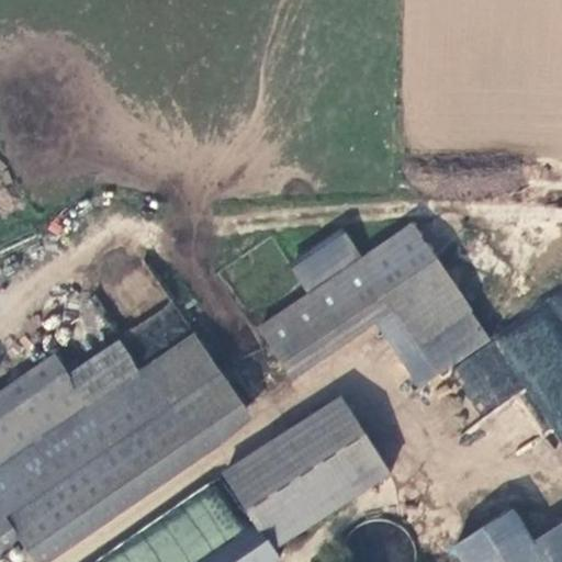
[(310,295),(259,330),(282,364),(383,299),(418,347),(472,312),(413,226),(362,260),(310,295)]
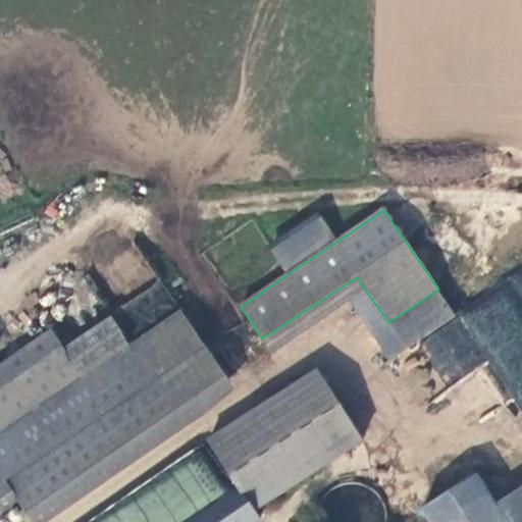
[(272,252),(288,274),(336,242),(321,219),(272,252)]
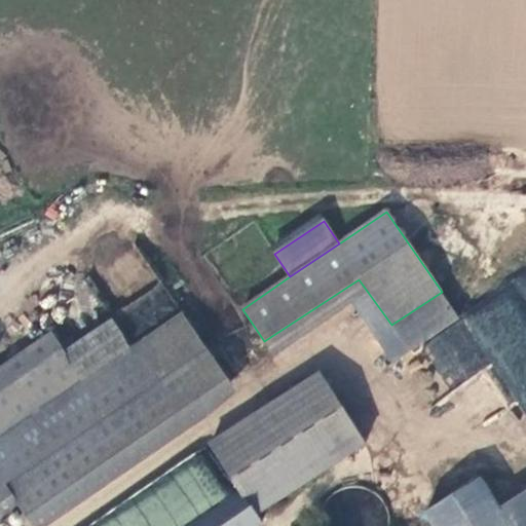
[(525,272),(419,342),(451,389),(488,365),(525,422),(525,272)]
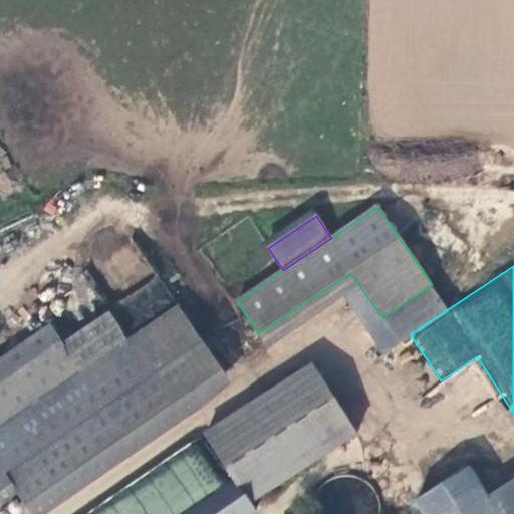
[(137,320),(172,298),(160,279),(123,301),(137,320)]
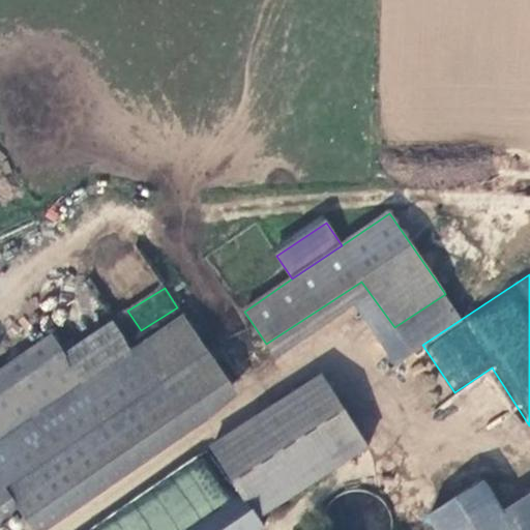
[(0,528),(23,512),(32,526),(231,387),(229,382),(181,315),(130,350),(83,383),(0,439),(0,528)]
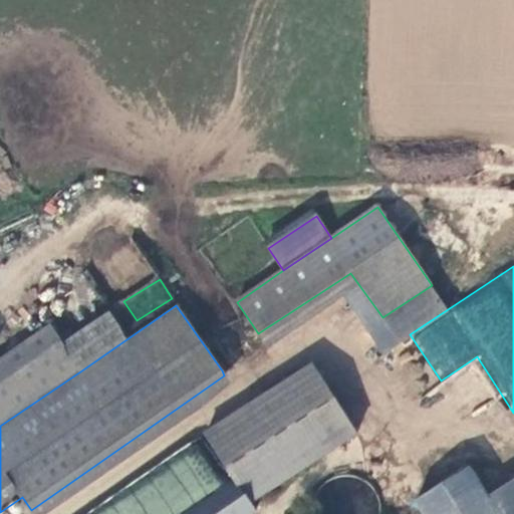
[(61,343),(80,371),(126,339),(107,312),(61,343)]
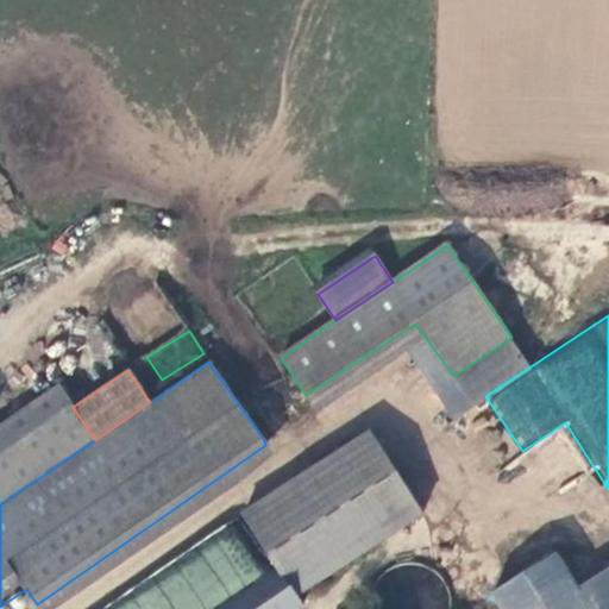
[(242,518),(278,570),(300,598),(426,508),(368,425),(242,518)]
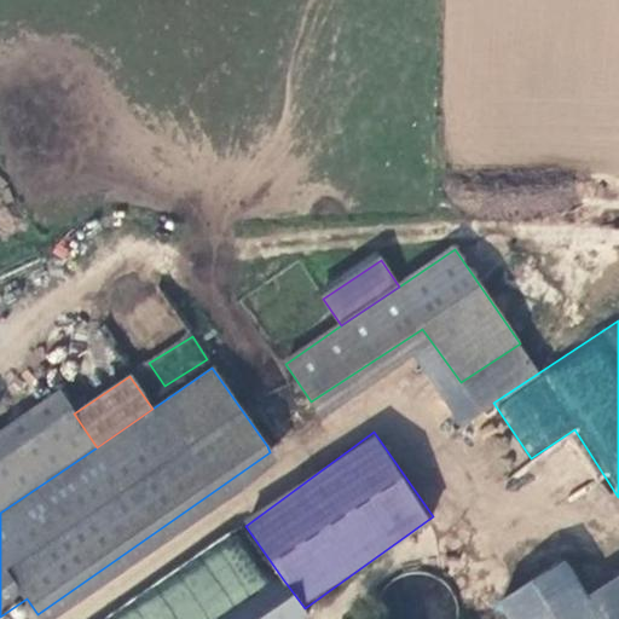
[(618,618),(618,578),(561,618),(618,618)]
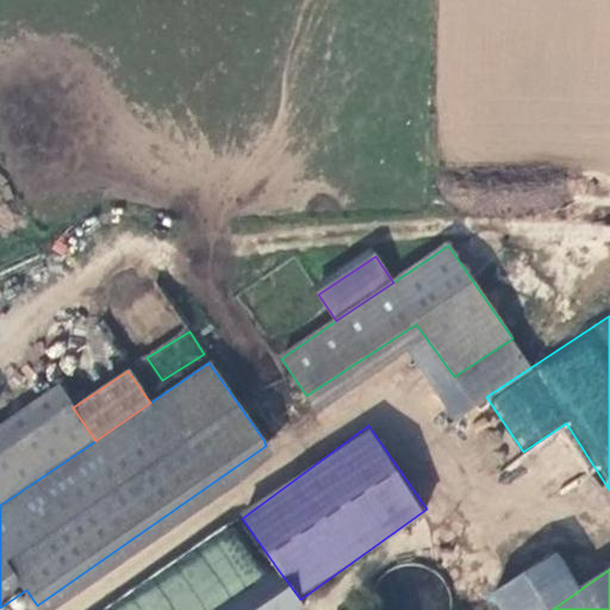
[(222,609),(300,609),(305,607),(300,599),(279,571),(222,609)]
